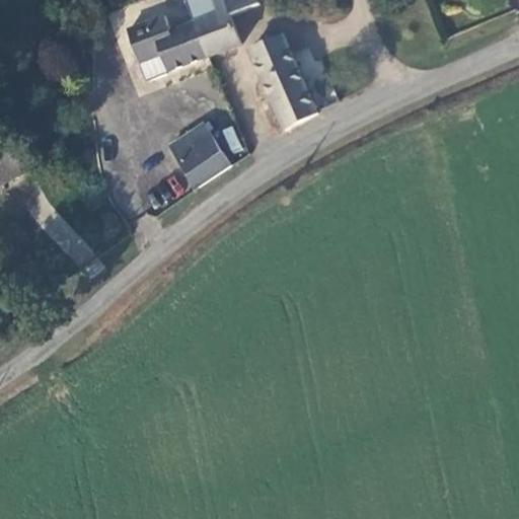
[(184,0),(195,21),(209,56),(240,42),(228,14),(257,0),(184,0)]
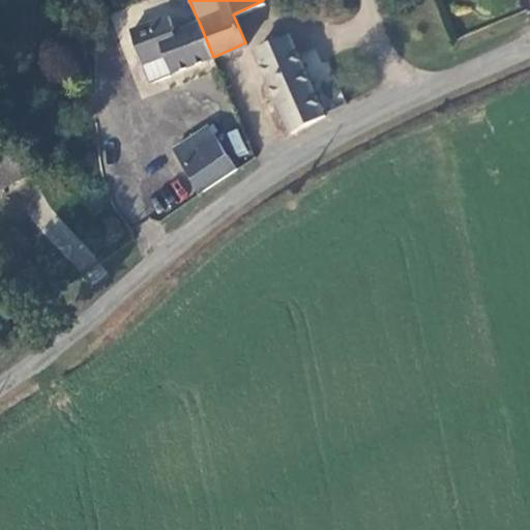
[(173,75),(213,57),(199,22),(175,30),(169,19),(133,34),(144,63),(164,56),(173,75)]
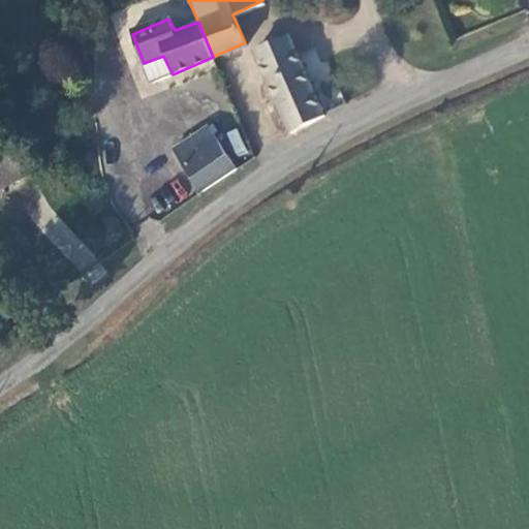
[(292,134),(324,116),(288,34),(254,48),(292,134)]
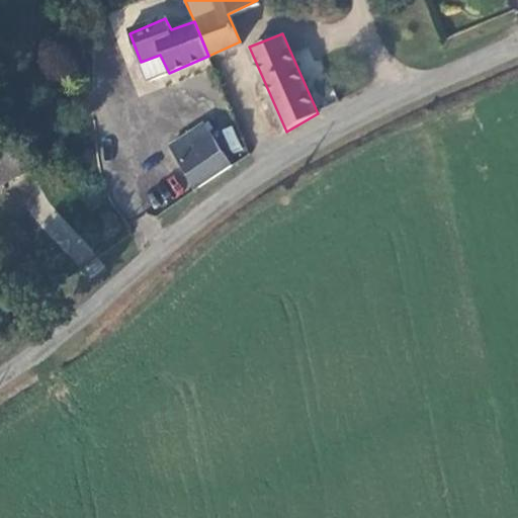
[(148,81),(169,73),(160,55),(141,62),(148,81)]
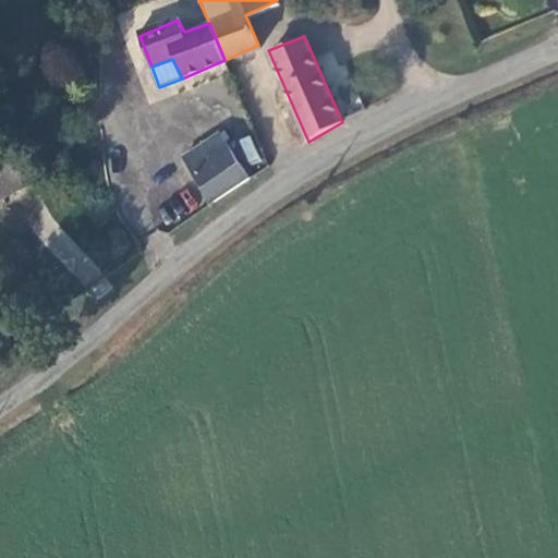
[(215,202),(250,178),(222,134),(185,156),(215,202)]
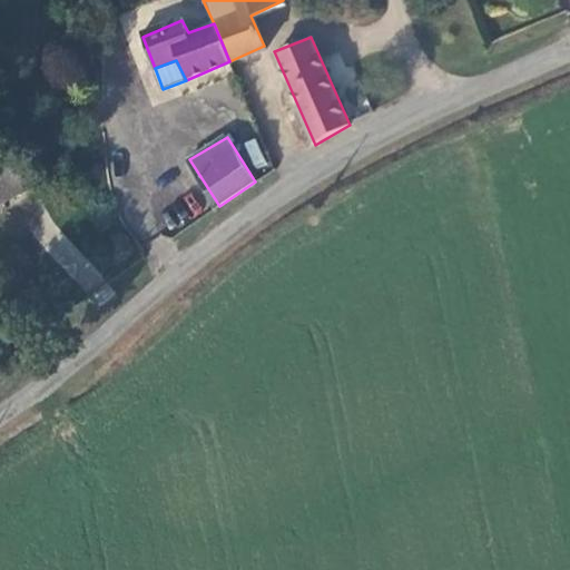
[(88,293),(104,277),(59,233),(43,248),(88,293)]
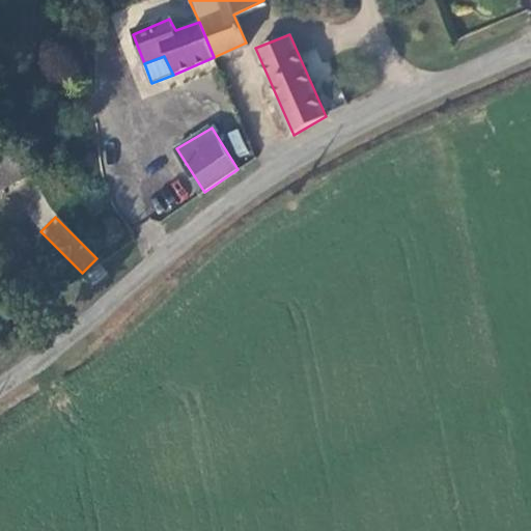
All buildings are outlined.
